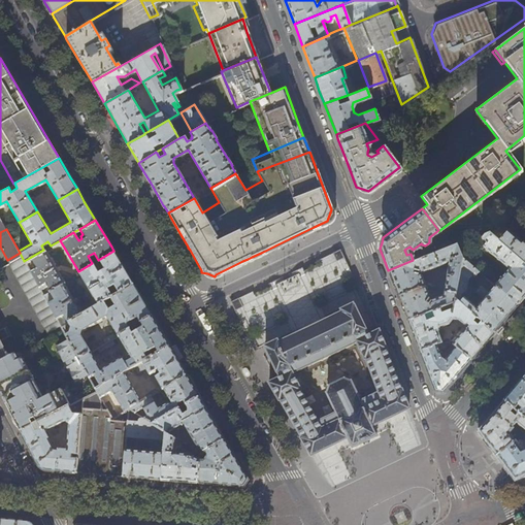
[(524,245),(504,229),(496,239),(524,264),(524,245)]
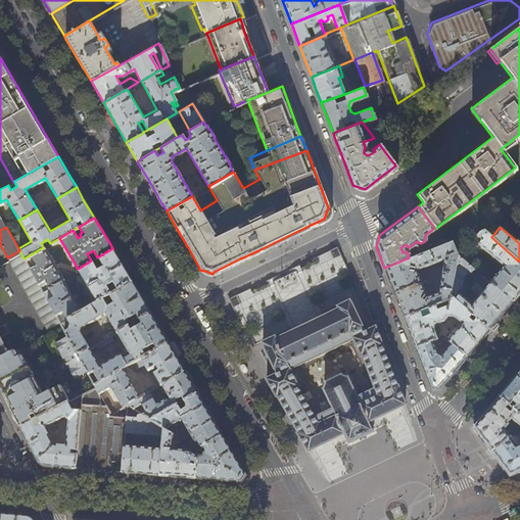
[(519,288),(519,262),(491,237),(481,229),(471,233),(474,235),(479,239),(476,243),(502,265),(488,281),(510,300),(519,288)]
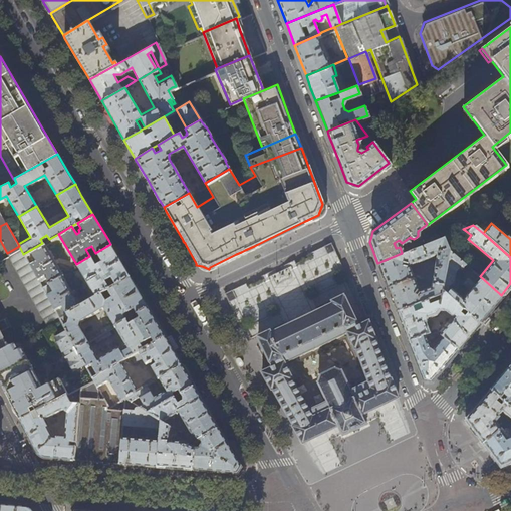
[(437,239),(432,232),(424,238),(426,244),(437,239)]
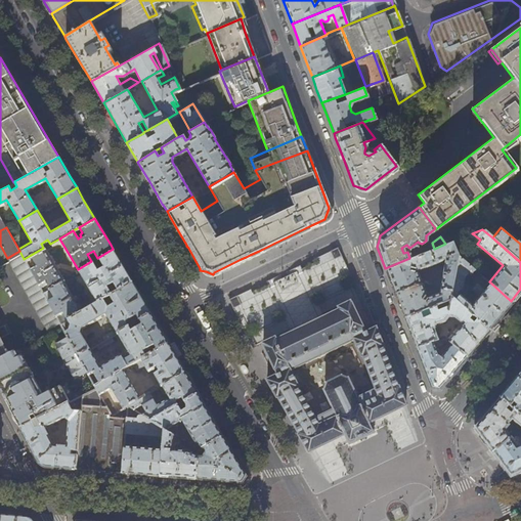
[(420,283),(415,269),(439,259),(442,259),(438,288),(450,290),(456,254),(450,242),(445,244),(434,249),(409,258),(385,268),(390,280),(394,293),(420,283)]
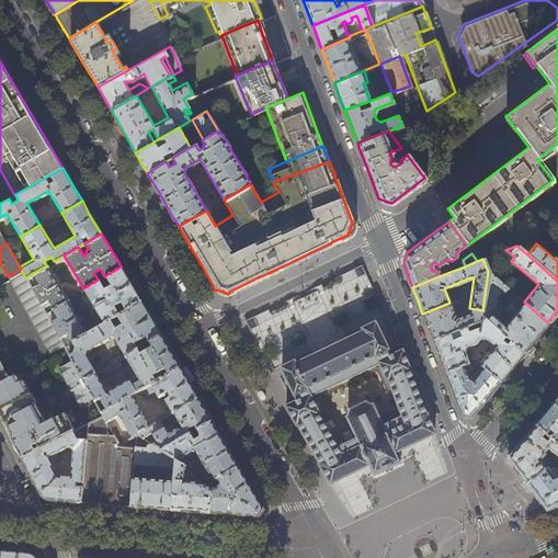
[(67,298),(47,264),(46,265),(33,273),(38,283),(31,287),(40,303),(47,298),(52,307),(53,307),(67,298)]
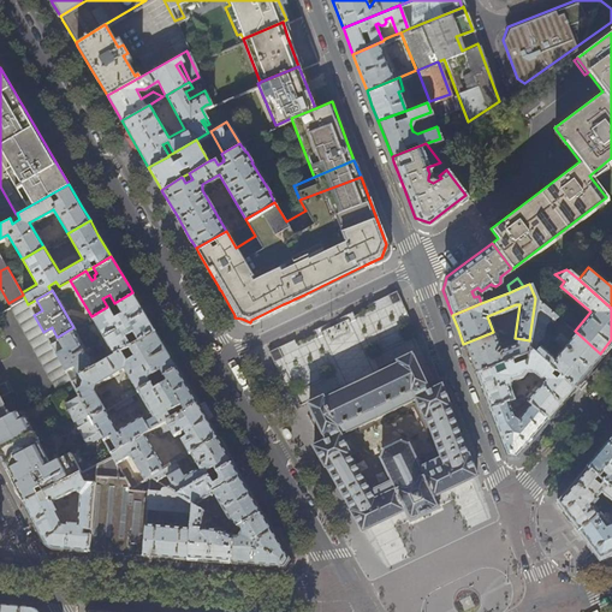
[(124,334),(131,331),(136,339),(154,328),(150,324),(132,292),(114,303),(118,309),(116,310),(117,314),(112,315),(107,307),(91,316),(113,352),(119,349),(126,345),(129,343),(124,334)]
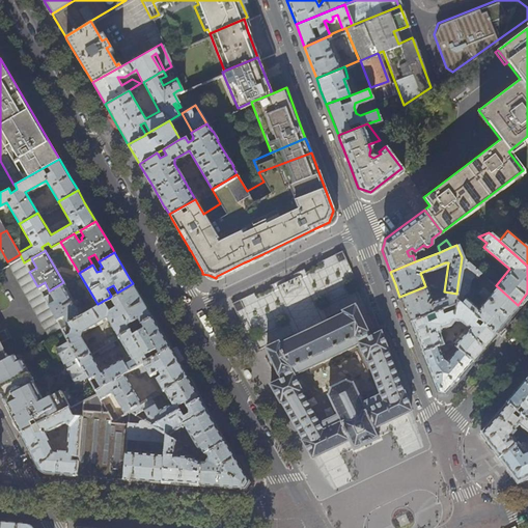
[(55,317),(47,303),(37,286),(29,272),(24,262),(20,254),(7,261),(6,261),(47,333),(60,326),(55,317)]
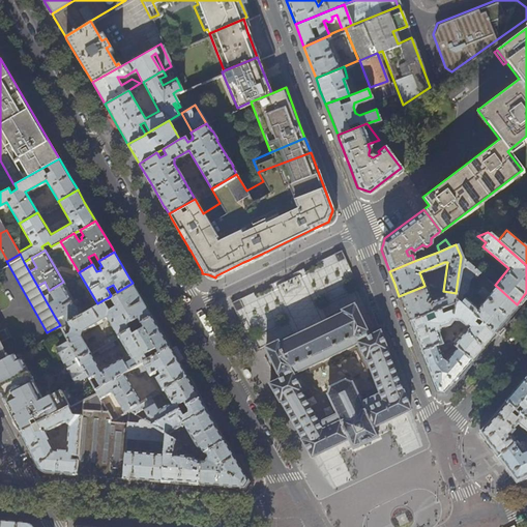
[(514,308),(517,304),(495,285),(489,292),(480,284),(475,291),(479,295),(473,303),(477,306),(475,309),(475,306),(464,297),(463,297),(461,295),(466,289),(468,279),(472,274),(474,276),(478,271),(461,257),(456,293),(455,299),(477,318),(481,322),(493,331),(514,308)]
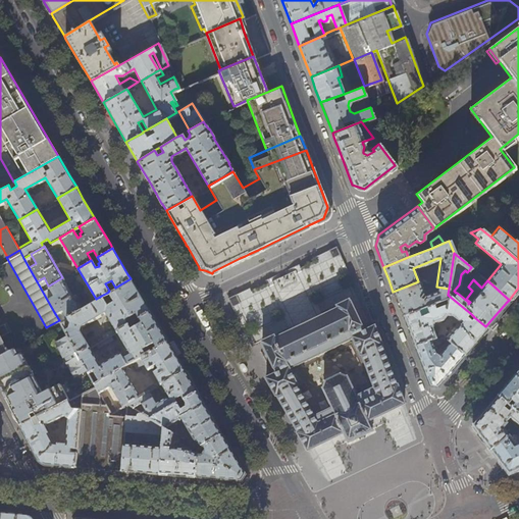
[(81,308),(62,277),(49,286),(48,286),(53,294),(46,298),(54,312),(61,308),(66,316),(81,308)]
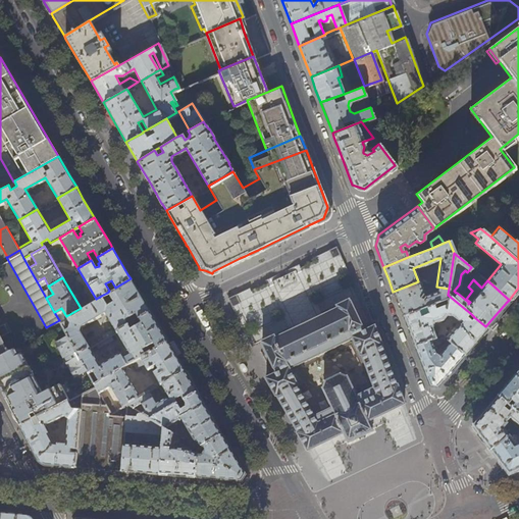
[(135,318),(149,310),(141,297),(131,278),(115,288),(109,291),(107,293),(111,301),(106,304),(101,296),(96,299),(81,308),(66,316),(68,320),(68,324),(67,326),(63,329),(66,333),(76,352),(88,345),(79,329),(79,325),(103,311),(114,329),(115,328),(125,323),(122,318),(132,313),(135,318)]
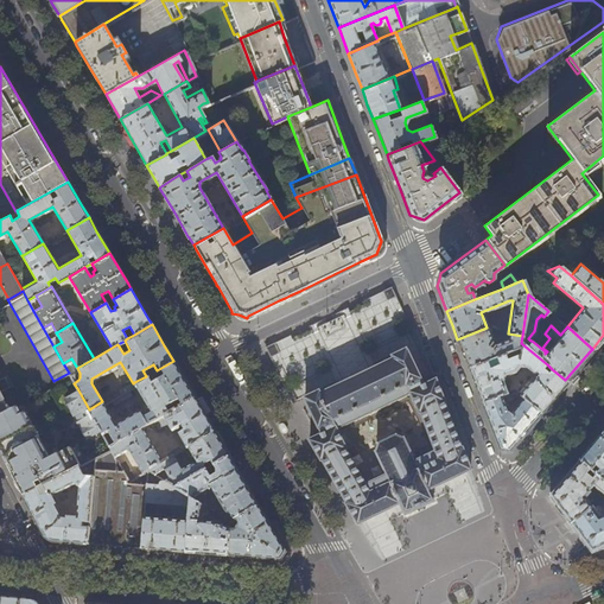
[(493,344),(487,328),(457,339),(465,362),(468,367),(485,360),(495,356),(503,354),(520,348),(520,347),(521,343),(522,336),(508,334),(507,338),(493,344)]
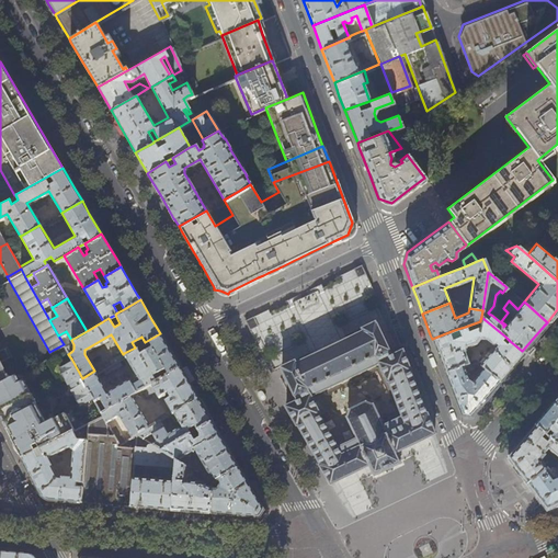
[(467,359),(463,350),(466,345),(475,342),(479,337),(485,338),(491,343),(475,362),(477,363),(478,364),(497,380),(512,363),(522,351),(510,341),(507,345),(502,341),(505,337),(481,317),(480,320),(480,321),(479,328),(467,332),(465,327),(457,329),(459,336),(451,339),(448,332),(432,339),(444,371),(468,362),(474,360),(471,357),(467,359)]
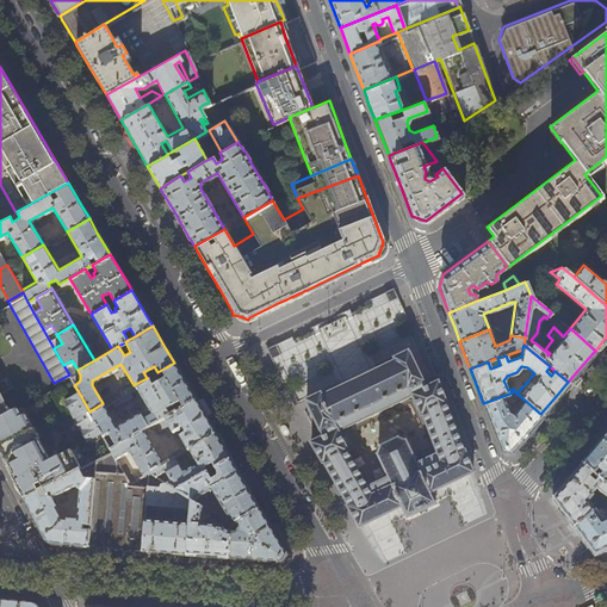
[(391,355),(392,358),(319,394),(317,390),(303,397),(310,413),(319,431),(320,434),(314,437),(308,440),(320,460),(321,459),(346,502),(345,503),(355,522),(359,521),(398,503),(404,515),(419,508),(433,501),(428,489),(465,471),(470,470),(434,379),(428,383),(422,385),(420,382),(417,376),(406,348),(391,355)]
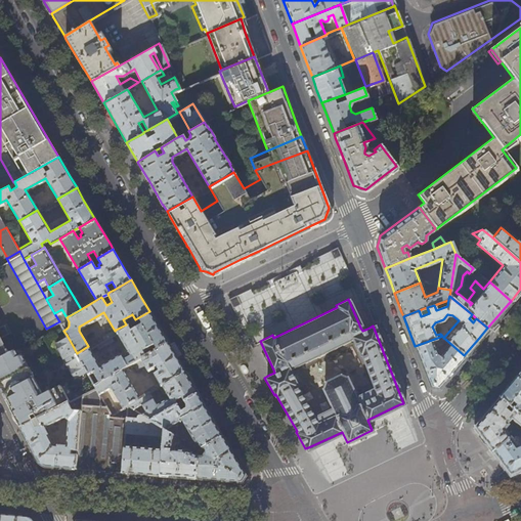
[(160,330),(149,311),(135,319),(126,324),(116,330),(129,353),(122,358),(118,351),(97,362),(88,346),(77,353),(85,367),(87,372),(92,368),(98,380),(122,366),(144,354),(141,349),(147,346),(149,350),(167,341),(160,330)]
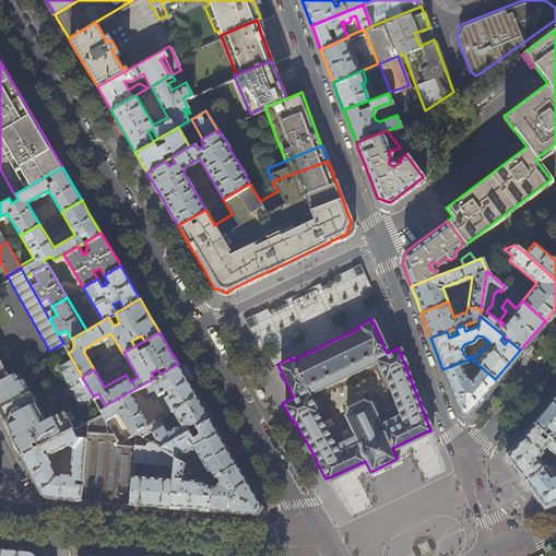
[(107,362),(117,356),(119,355),(117,353),(114,355),(113,354),(105,357),(107,362)]
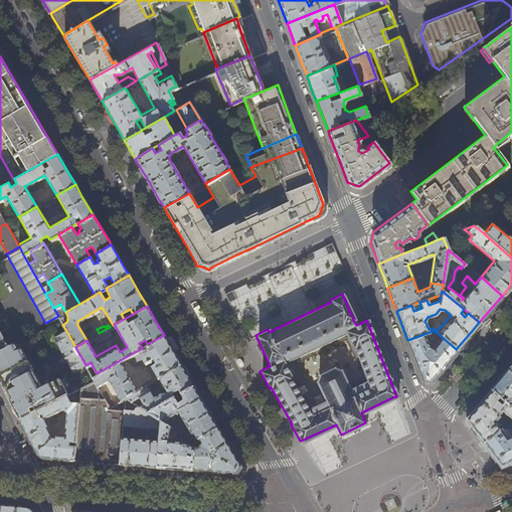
[(96,340),(110,332),(108,328),(99,333),(93,337),(96,340)]
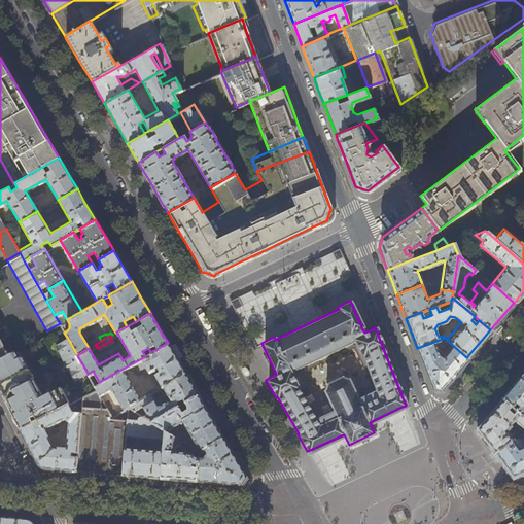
[(77,355),(67,337),(55,343),(62,356),(63,356),(66,362),(65,362),(72,376),(85,370),(77,355)]
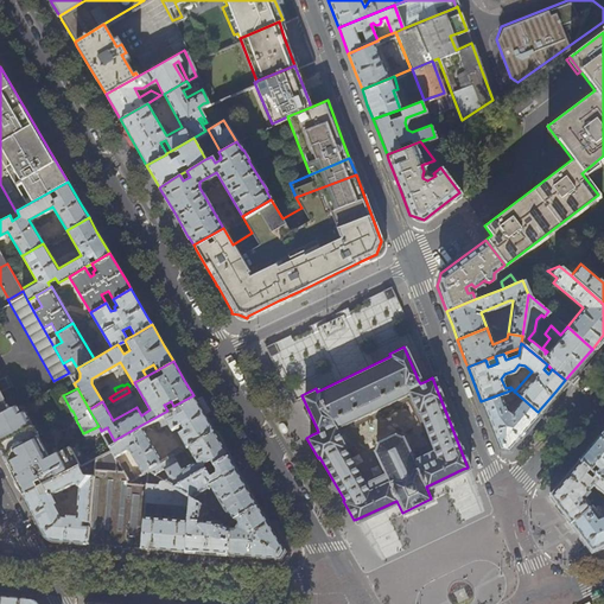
[(520,433),(538,412),(517,394),(516,393),(515,395),(519,399),(508,412),(503,408),(502,404),(503,404),(502,399),(509,395),(507,392),(481,401),(482,405),(498,447),(507,449),(520,433)]
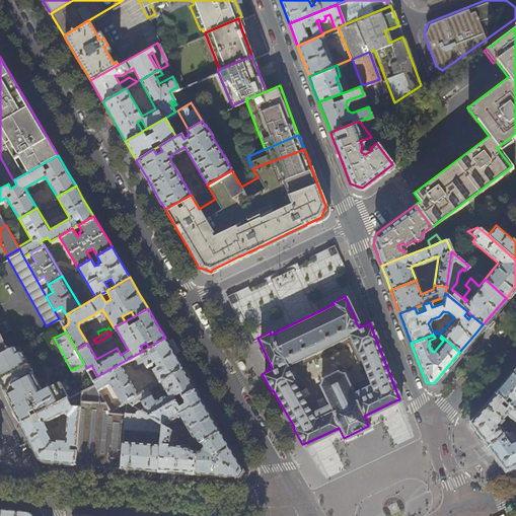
[(134,364),(139,361),(141,366),(144,364),(150,374),(153,372),(158,380),(181,366),(179,362),(165,338),(148,347),(143,351),(131,357),(134,364)]
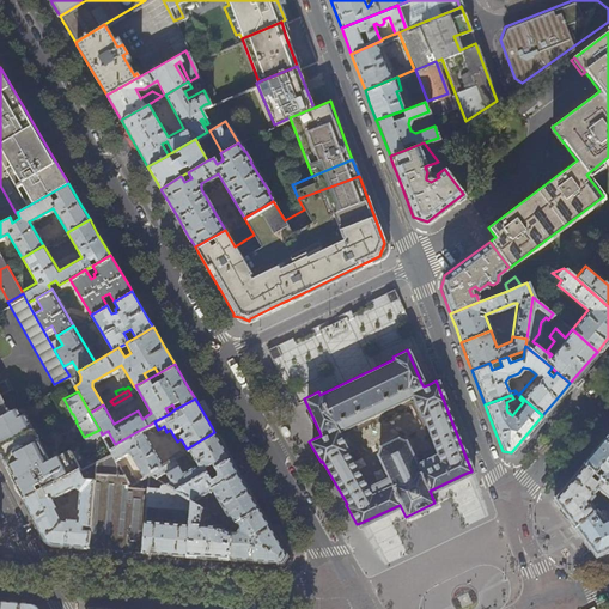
[(78,467),(68,448),(46,460),(35,438),(36,437),(31,426),(29,426),(23,415),(25,414),(20,402),(8,409),(0,413),(0,460),(2,464),(13,485),(20,498),(77,468),(78,467)]
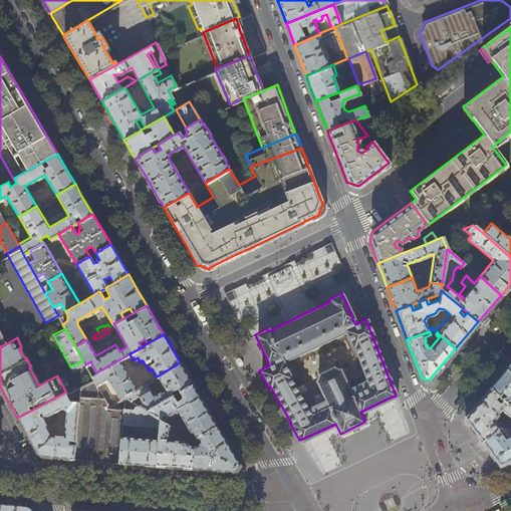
[(137,388),(119,359),(96,372),(92,375),(93,376),(96,384),(105,377),(109,378),(120,398),(123,396),(137,388)]
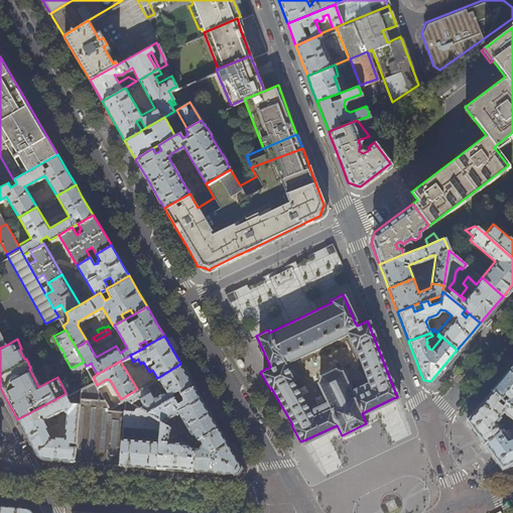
[(147,411),(194,385),(186,374),(180,364),(157,378),(154,379),(159,387),(164,387),(165,389),(153,396),(150,392),(151,391),(146,384),(137,389),(124,397),(130,401),(137,396),(141,403),(138,405),(147,411)]
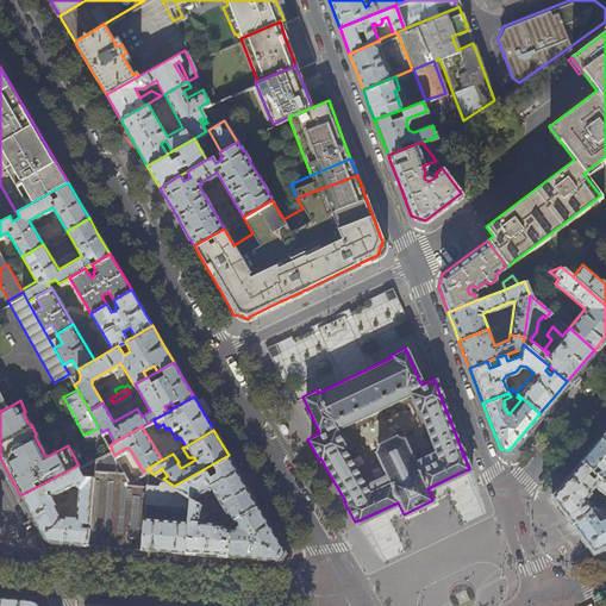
[(605,442),(599,436),(595,439),(579,460),(605,483),(605,469),(605,468),(605,442)]
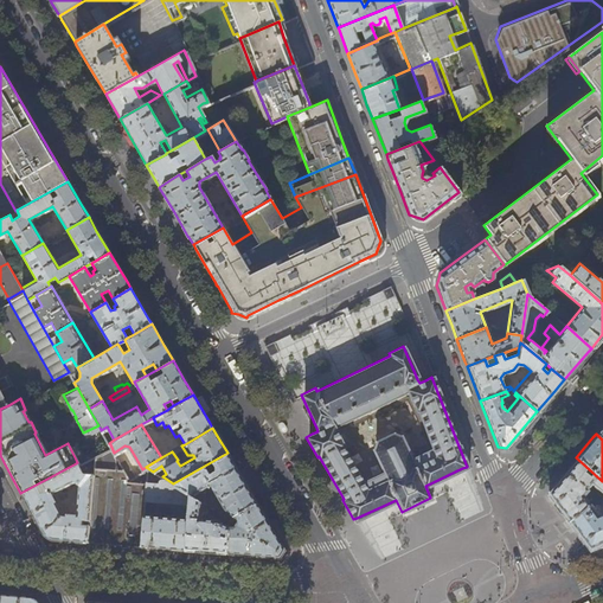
[(139,545),(145,481),(135,480),(135,473),(128,476),(122,466),(115,467),(115,454),(114,453),(110,444),(92,454),(91,474),(85,541),(121,544),(139,545)]
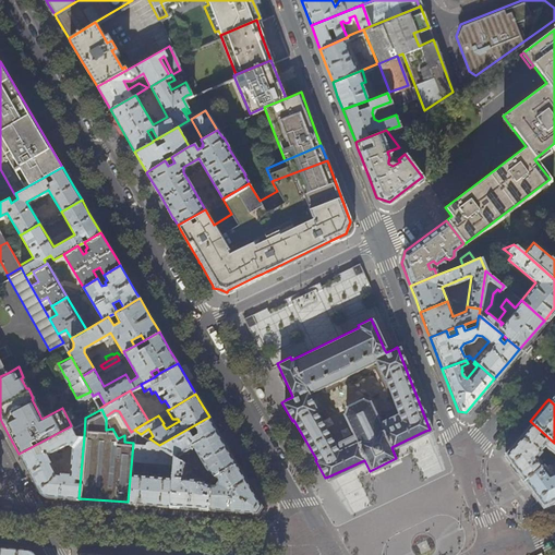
[(219,435),(209,417),(159,445),(159,446),(173,454),(177,457),(179,453),(183,450),(184,451),(188,450),(186,448),(190,446),(191,448),(194,447),(195,448),(195,450),(196,453),(197,451),(206,467),(201,471),(209,478),(236,462),(219,435)]
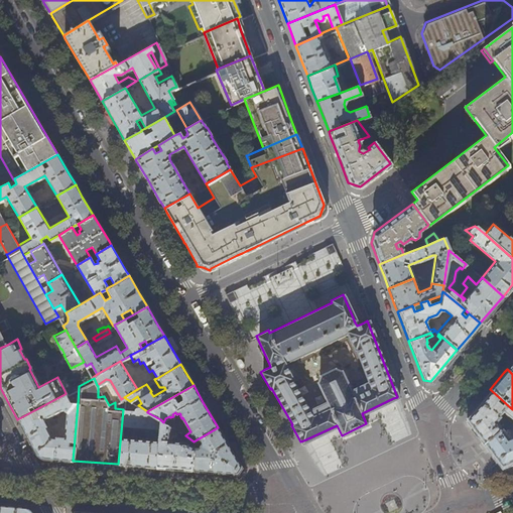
[(495,421),(499,417),(498,415),(502,411),(512,420),(512,419),(512,409),(490,389),(464,418),(473,430),(482,442),(503,427),(501,425),(499,426),(495,421)]
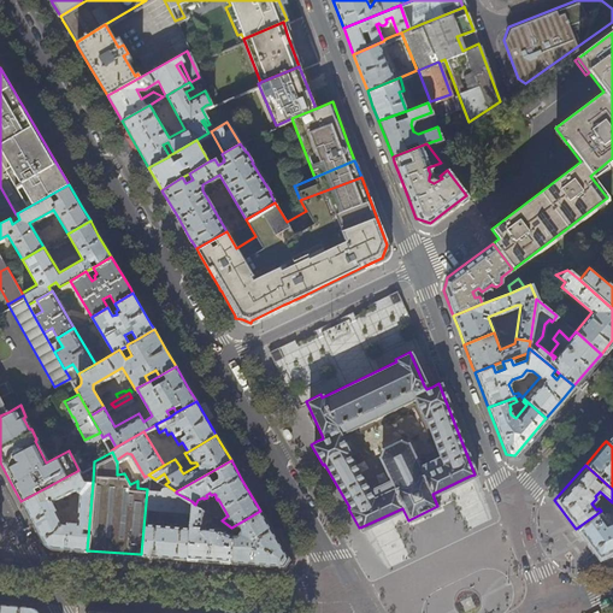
[(83,481),(77,471),(21,501),(33,523),(42,542),(49,547),(60,548),(87,550),(93,482),(83,481)]
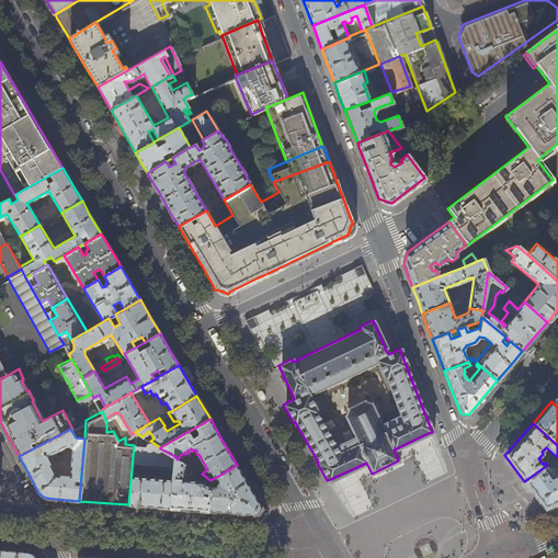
[(169,508),(172,478),(160,477),(160,474),(156,474),(156,477),(152,477),(152,475),(147,474),(148,463),(173,465),(174,456),(160,448),(160,447),(150,441),(141,436),(135,432),(134,445),(128,504),(155,507),(169,508)]
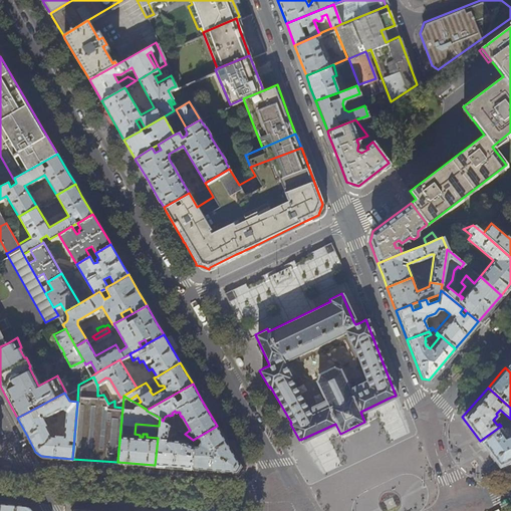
[(190,468),(193,444),(184,440),(185,438),(180,435),(179,438),(173,438),(173,440),(169,441),(167,439),(168,424),(163,421),(160,418),(159,426),(158,438),(155,465),(167,466),(190,468)]
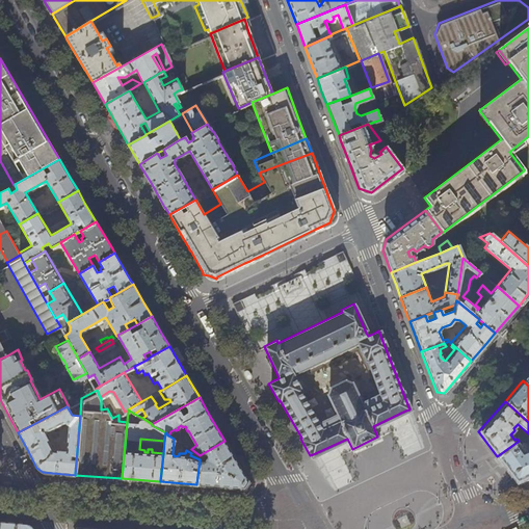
[(528,432),(528,433),(528,434),(528,449),(526,443),(518,446),(518,445),(520,443),(519,441),(497,456),(507,470),(516,481),(526,477),(528,475),(528,432)]
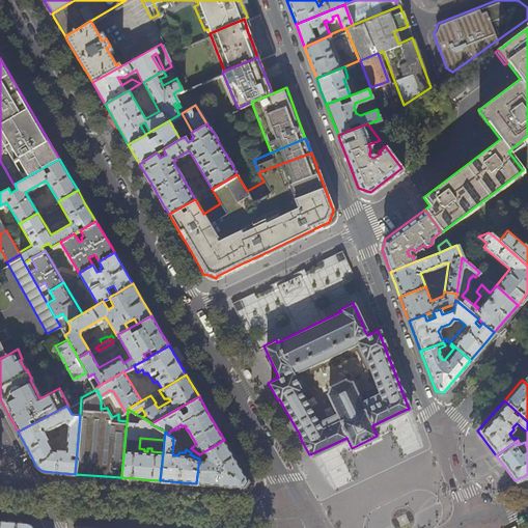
[(230,450),(224,440),(199,454),(199,459),(196,483),(221,485),(243,488),(248,480),(230,450)]
